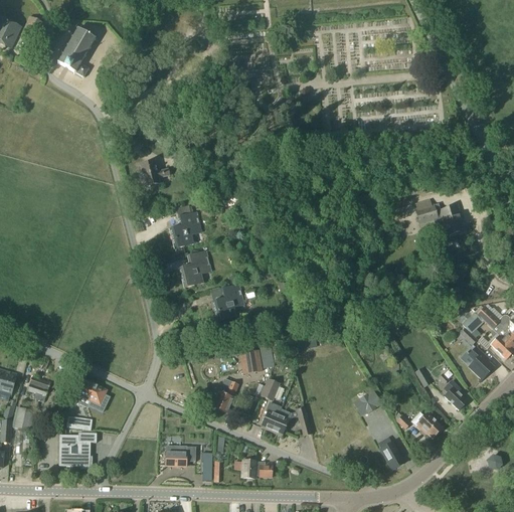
[(0,42),(11,48),(21,26),(22,27),(22,26),(0,15),(0,42)]
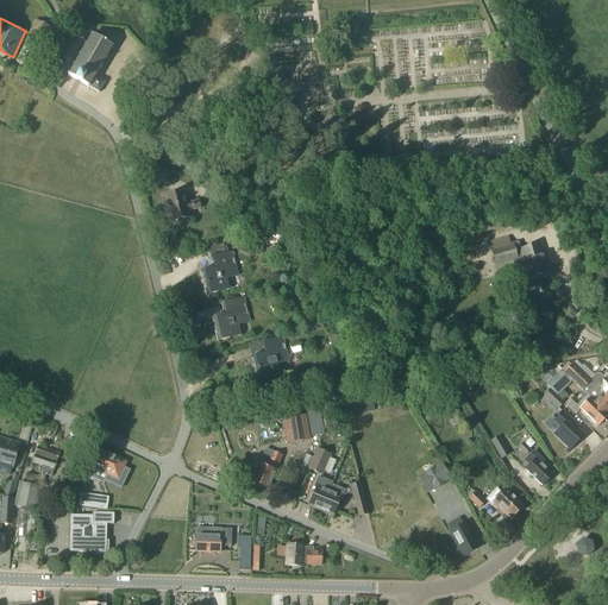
[(25,41),(43,49),(52,27),(36,19),(25,41)]
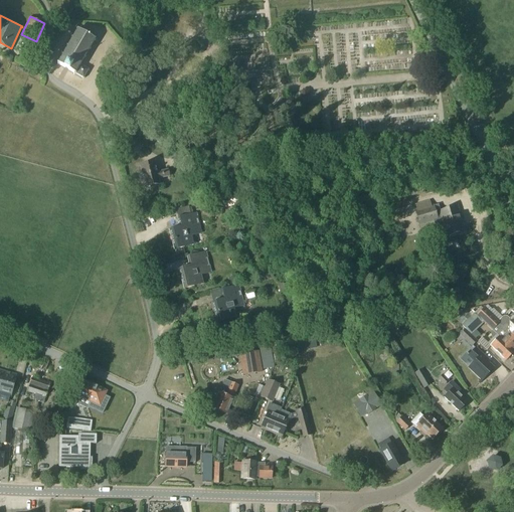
[(97,37),(77,26),(56,62),(75,73),(75,72),(84,77),(91,67),(81,62),(97,37)]
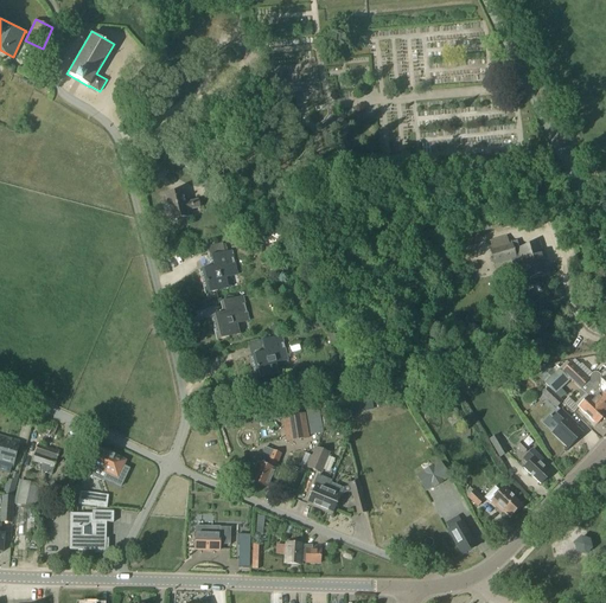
[(345,154),(338,156),(340,168),(348,166),(345,154)]
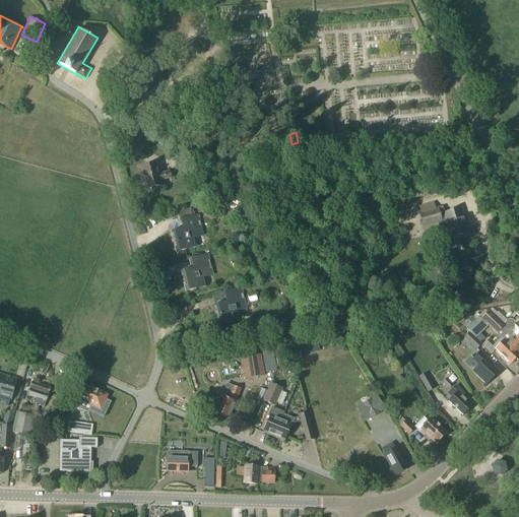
[(186,163),(184,155),(175,158),(177,166),(186,163)]
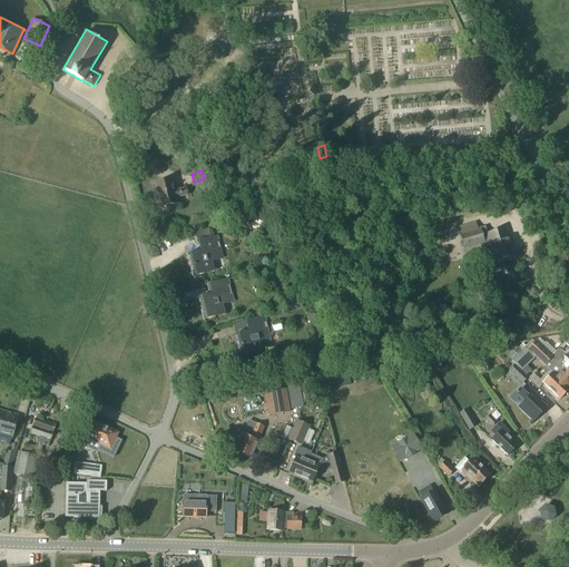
[(172,178),(156,183),(162,206),(177,203),(176,197),(187,194),(186,187),(174,189),(172,178)]
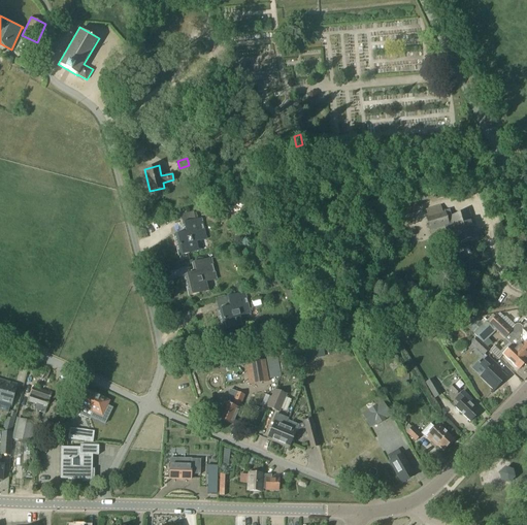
[(243,196),(231,200),(234,210),(240,208),(240,206),(245,204),(243,196)]
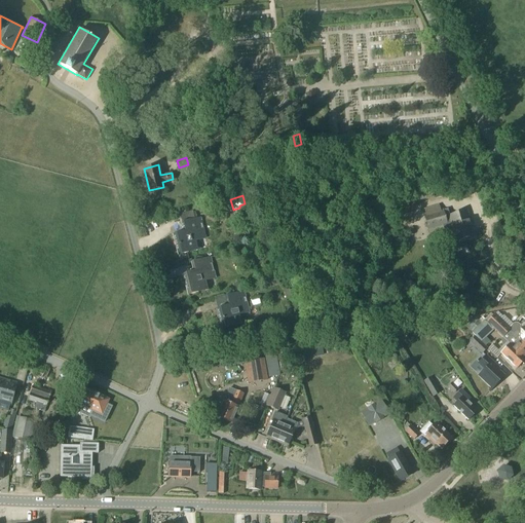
[(426,212),(424,213),(429,227),(448,222),(448,221),(451,220),(456,239),(476,233),(467,208),(449,214),(446,215),(444,207),(441,208),(426,212)]
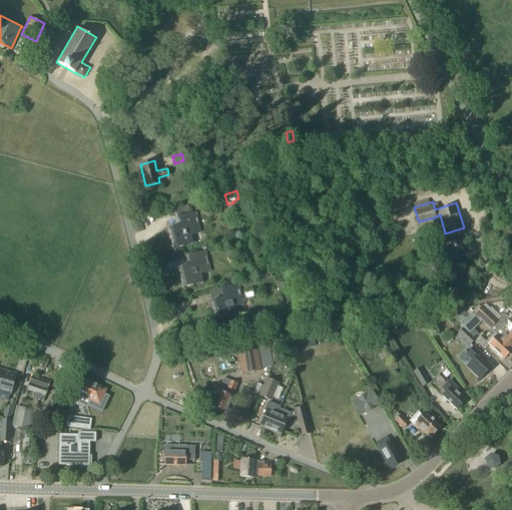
[(180,224),(167,227),(167,228),(170,227),(174,246),(172,246),(172,247),(184,244),(184,243),(192,241),(192,240),(188,241),(187,233),(200,230),(196,210),(190,212),(188,206),(177,208),(178,214),(177,214),(177,216),(180,224)]
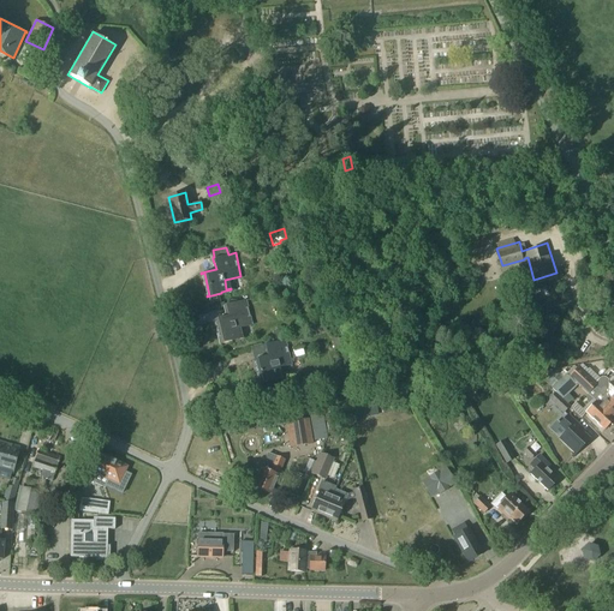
[(252,322),(246,299),(222,305),(225,305),(227,316),(213,319),(215,319),(221,341),(218,342),(232,339),(232,337),(243,335),(242,334),(238,335),(236,327),(252,322)]
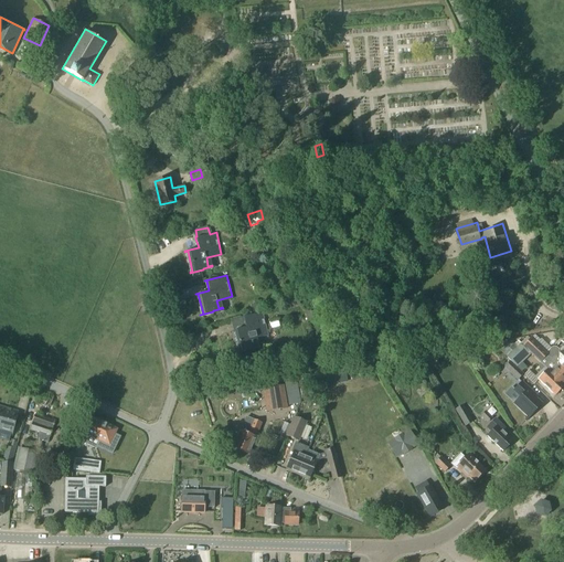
[(283,297),(285,307),(299,304),(297,294),(283,297)]
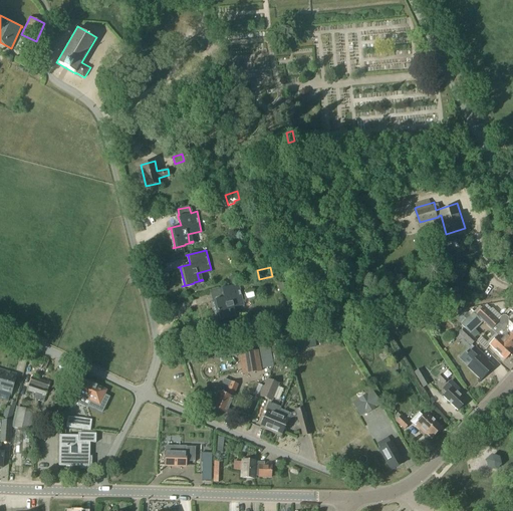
[(244,303),(239,283),(219,288),(221,288),(223,297),(211,300),(211,301),(213,300),(218,318),(215,319),(216,319),(228,317),(227,315),(236,313),(236,312),(232,313),(231,306),(244,303)]
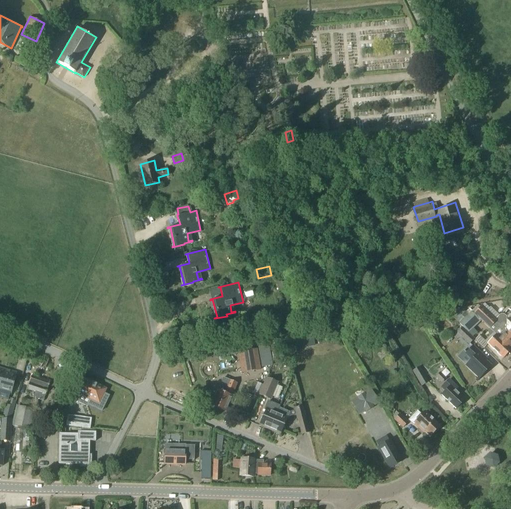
[(510,316),(507,320),(505,318),(501,322),(482,304),(481,305),(478,302),(471,310),(482,321),(483,320),(497,333),(488,342),(490,344),(489,345),(493,348),(494,348),(497,351),(496,351),(500,355),(501,354),(503,356),(510,348),(510,316)]
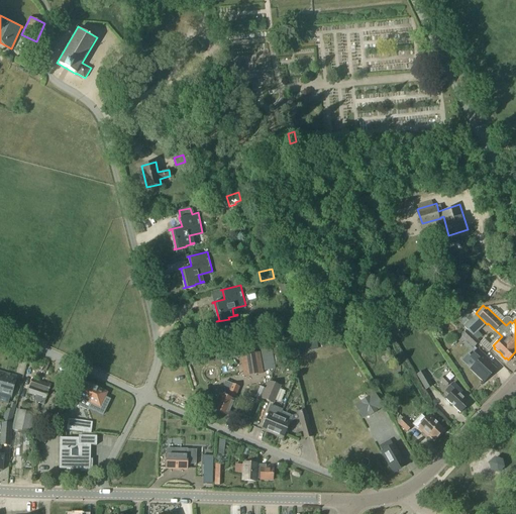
[(487,324),(476,313),(474,316),(473,316),(465,324),(472,331),(480,323),(484,326),(487,324)]
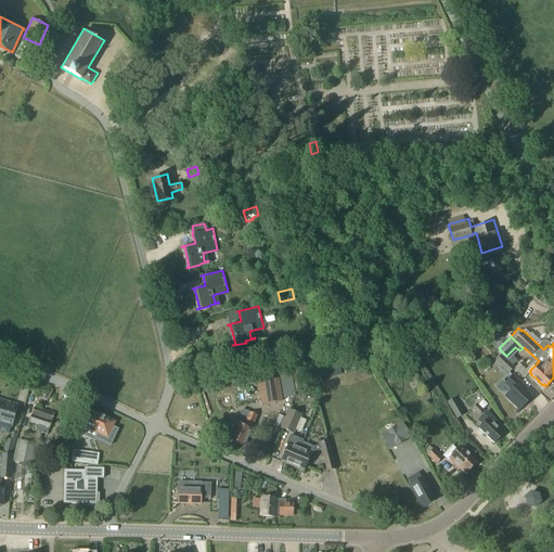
[(452,342),(446,346),(452,356),(459,352),(452,342)]
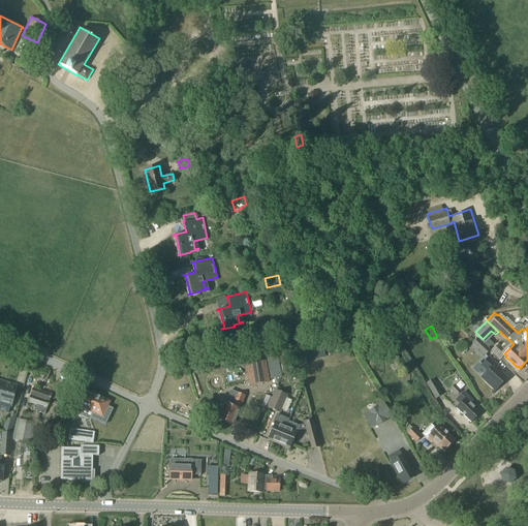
[(478,337),(473,342),(486,353),(491,348),(478,337)]
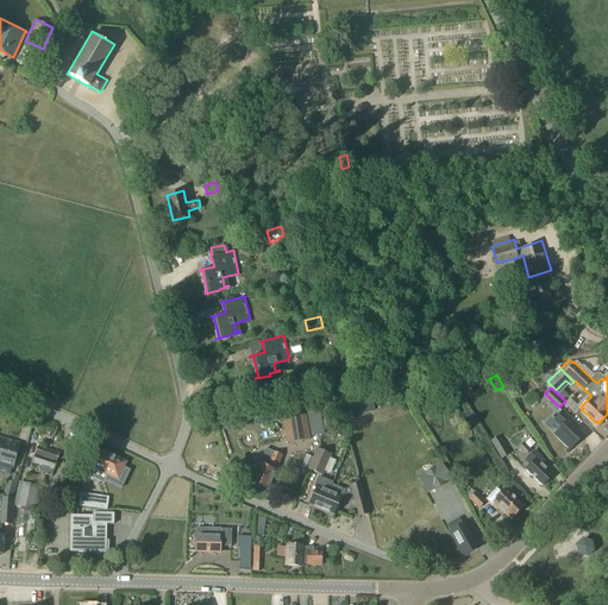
[(343,401),(345,414),(353,413),(351,401),(351,399),(343,401)]
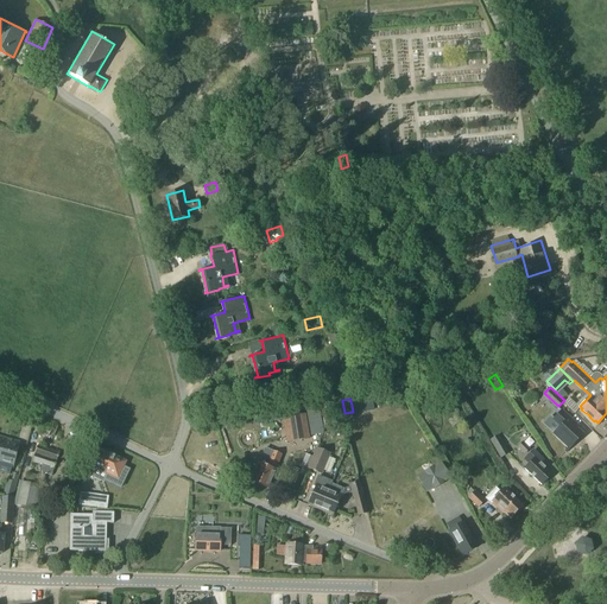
[(562,425),(555,431),(569,445),(567,449),(567,450),(583,433),(573,424),(575,421),(562,409),(555,418),(562,425)]
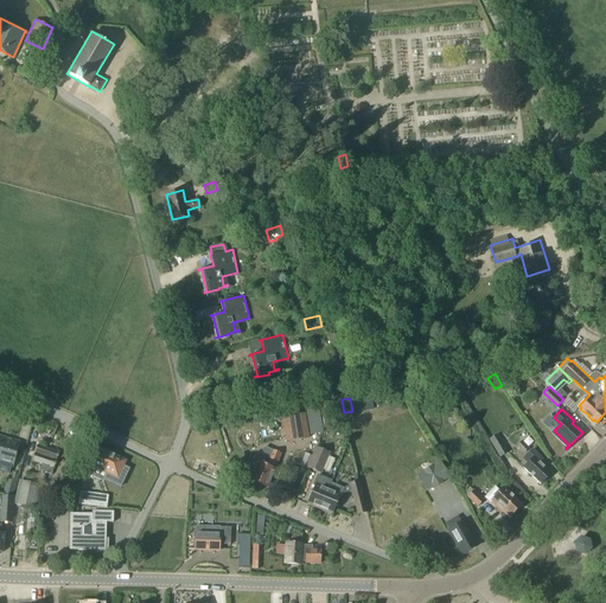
[(284,414),(287,440),(310,436),(306,411),(284,414)]
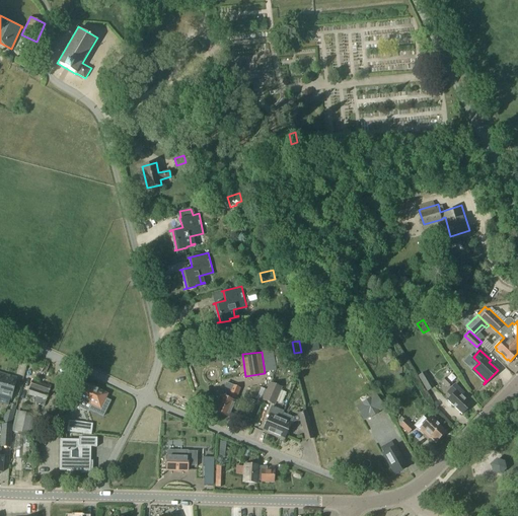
[(213,368),(207,372),(211,378),(217,374),(213,368)]
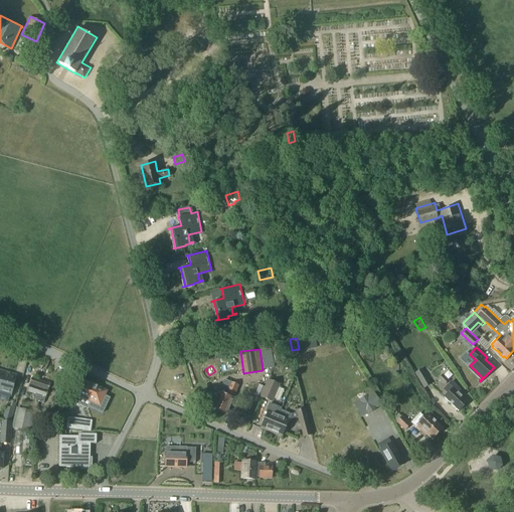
[(423,387),(426,385),(431,383),(432,382),(422,367),(414,371),(423,387)]
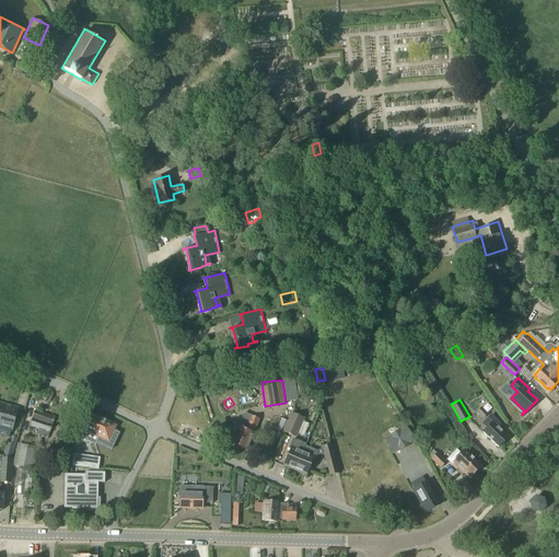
[(19,405),(6,402),(0,421),(0,426),(12,430),(19,405)]
